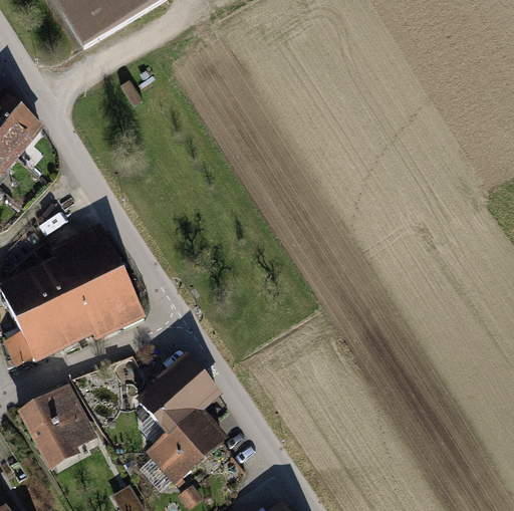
[(57,0),(83,44),(160,0),(57,0)]
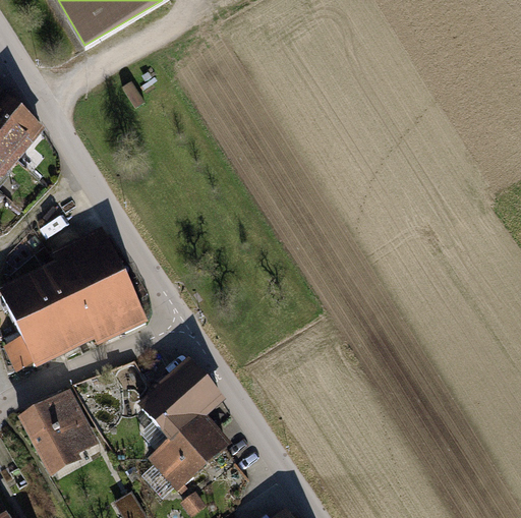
[(0,176),(43,126),(24,111),(0,90),(0,176)]
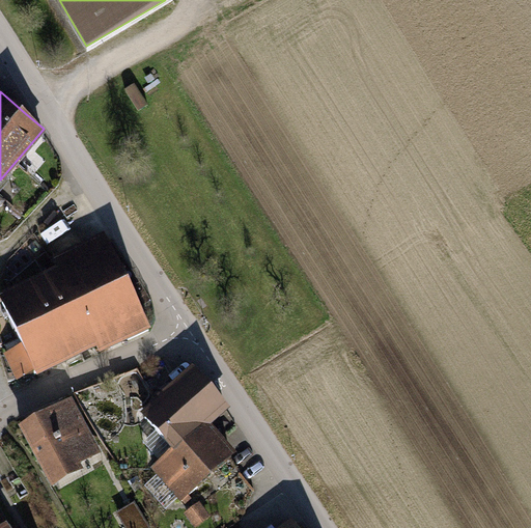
[(57,265),(0,293),(0,300),(22,345),(6,354),(17,376),(33,367),(36,374),(79,354),(95,345),(99,351),(149,326),(103,231),(53,256),(57,265)]
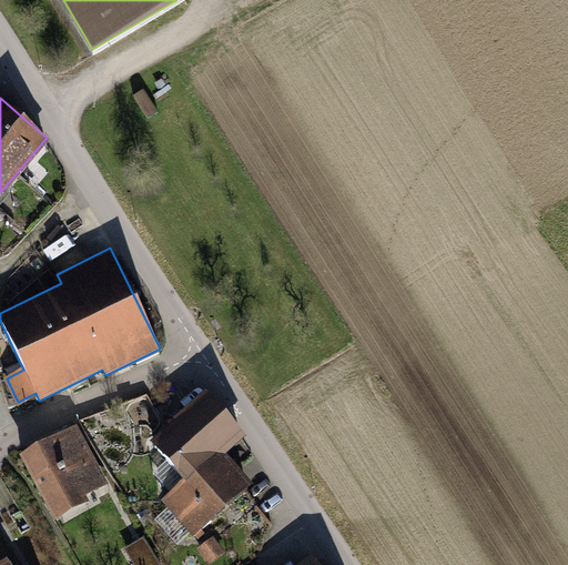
[(239,433),(204,391),(166,421),(170,425),(151,440),(184,480),(222,446),(239,433)]
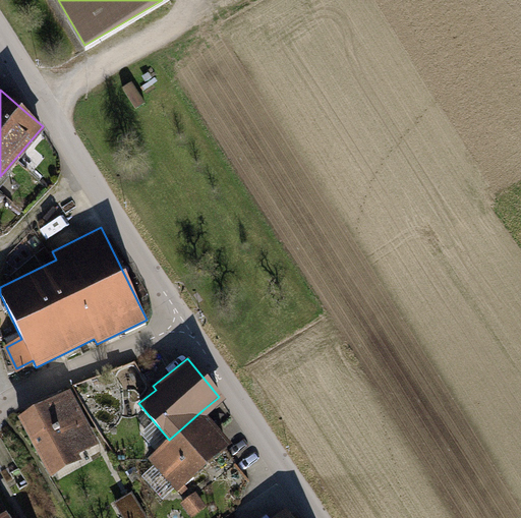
[(98,441),(70,389),(18,417),(49,474),(81,458),(77,451),(98,441)]
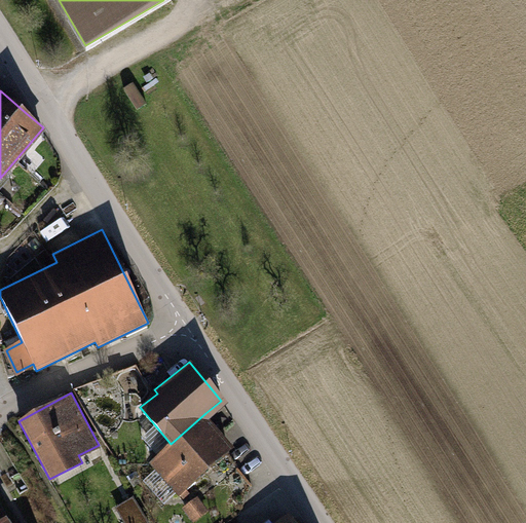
[(205,413),(171,444),(150,460),(180,494),(234,446),(205,413)]
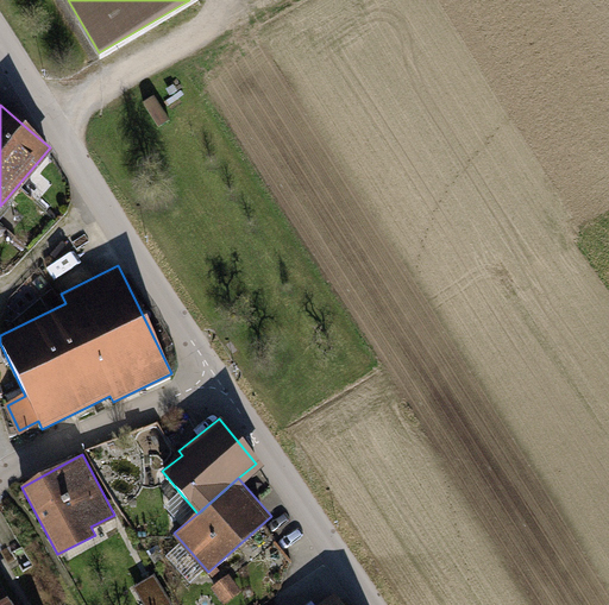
[(174,604),(154,573),(137,585),(149,604),(174,604)]
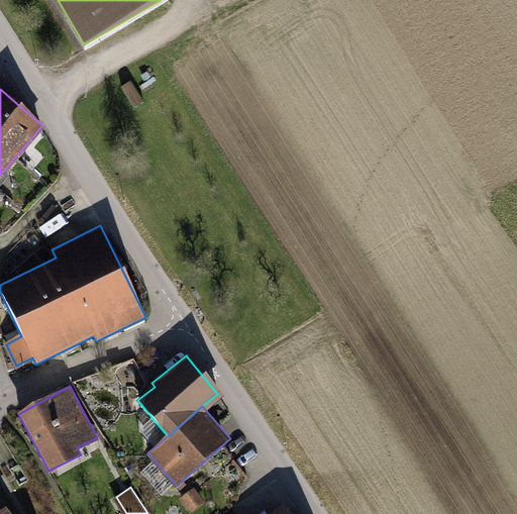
[(194,512),(207,502),(198,489),(184,500),(194,512)]
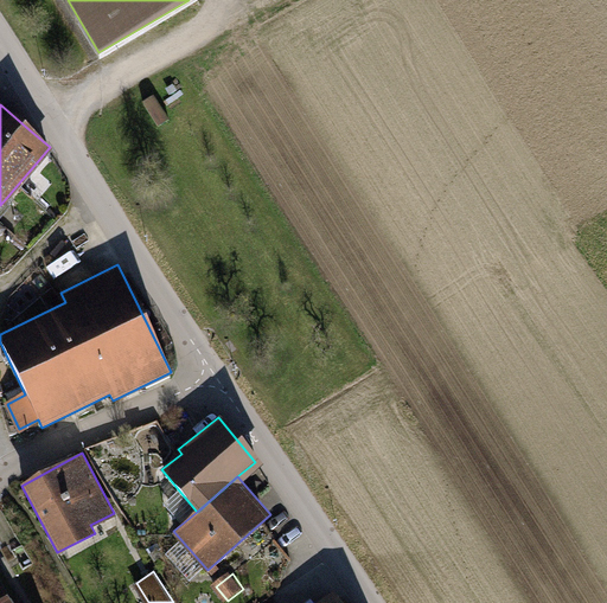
[(13,602),(0,581),(0,602),(13,602)]
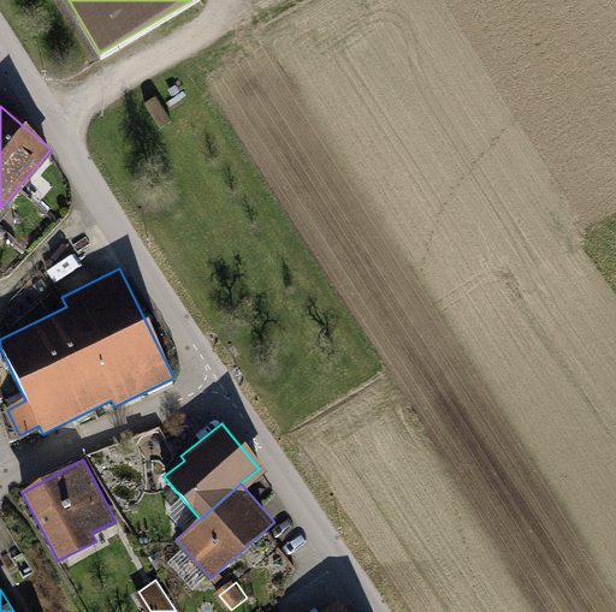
[(348,611),(339,599),(320,611),(348,611)]
